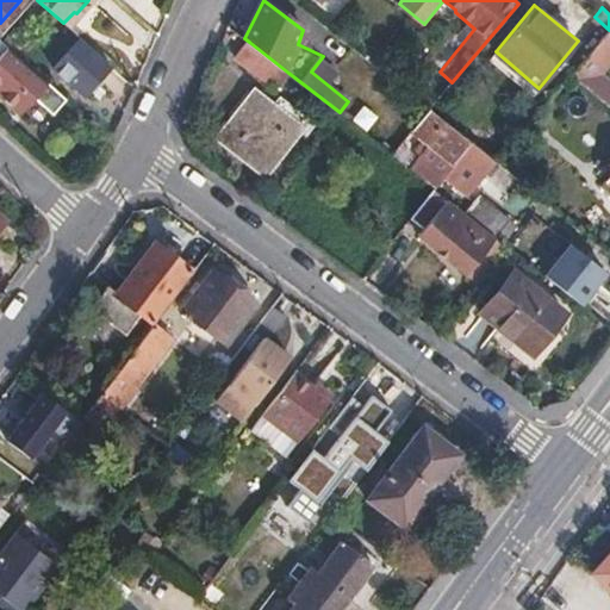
[(609,26),(609,30),(571,74),(609,105),(609,103),(609,80),(601,73),(609,61),(609,26)]
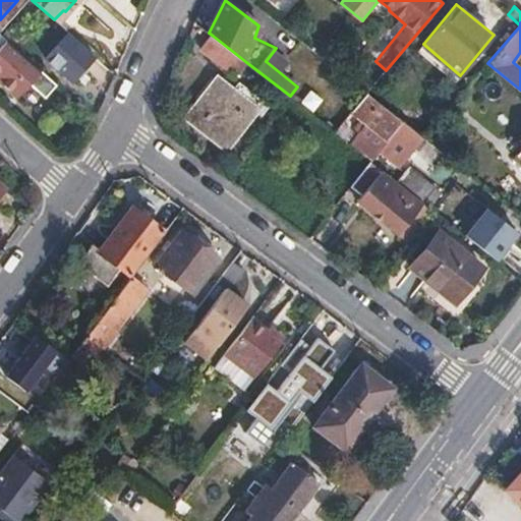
[(95,55),(67,32),(45,55),(72,79),(95,55)]
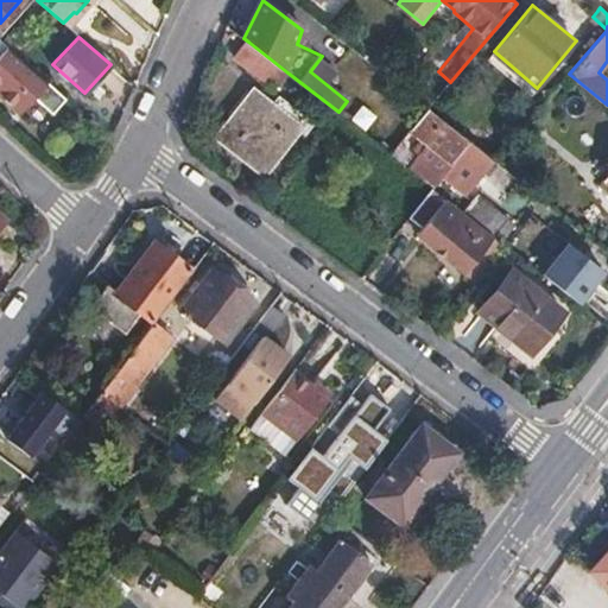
[(287,73),(248,42),(235,58),(264,80),(268,75),(278,83),(287,73)]
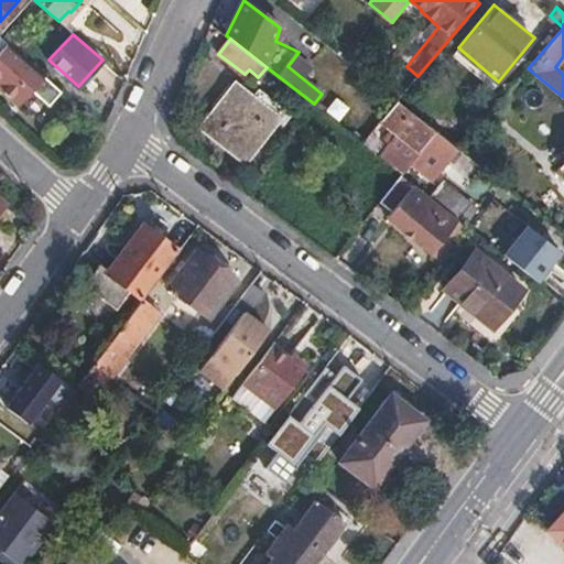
[(63,93),(8,43),(0,51),(0,86),(13,99),(26,85),(50,107),(63,93)]
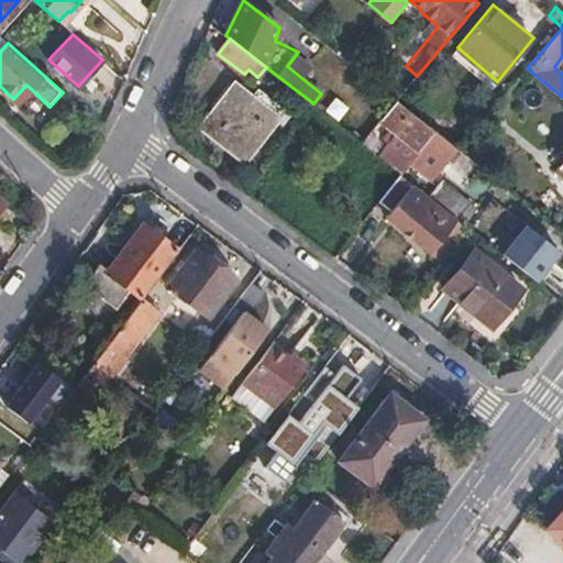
[(267,127),(274,118),(282,108),(267,96),(260,103),(238,85),(203,127),(241,157),(256,140),(262,144),(273,131),(267,127)]
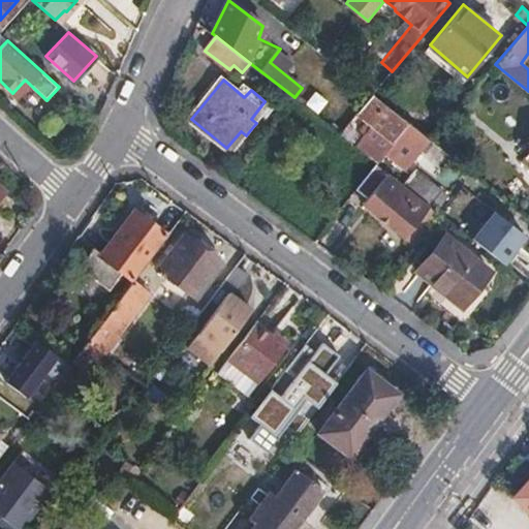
[(312,91),(303,104),(317,114),(327,100),(312,91)]
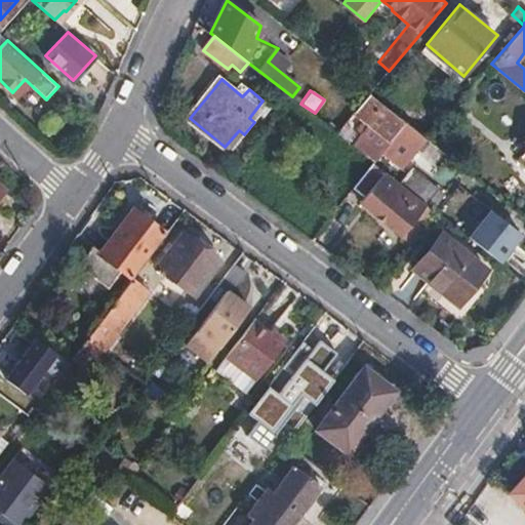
[(394,113),(370,94),(355,111),(365,120),(359,128),(364,132),(357,143),(375,158),(392,138),(412,155),(426,138),(394,113)]
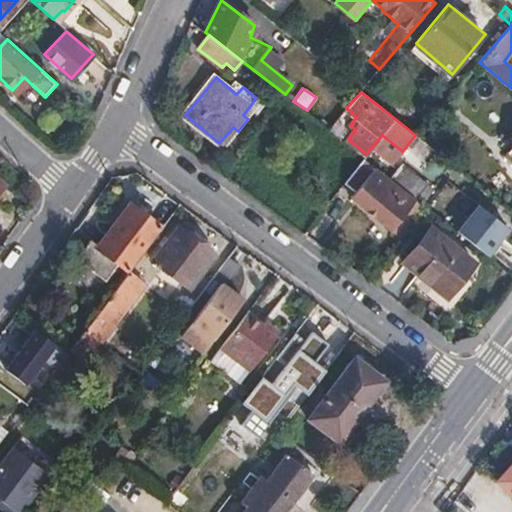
[(396,95),(384,110),(415,135),(417,135),(428,122),(396,95)]
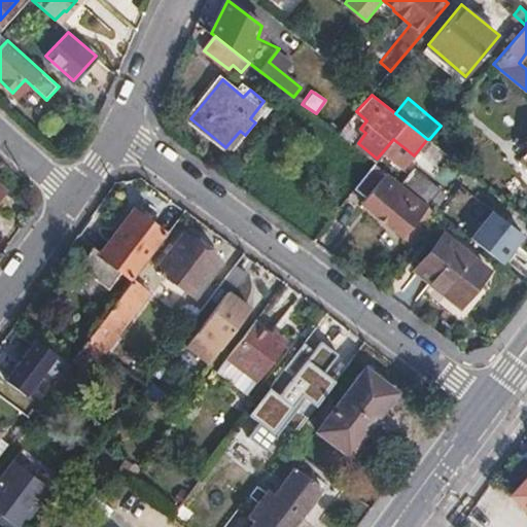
[(264,101),(256,110),(262,114),(270,106),(264,101)]
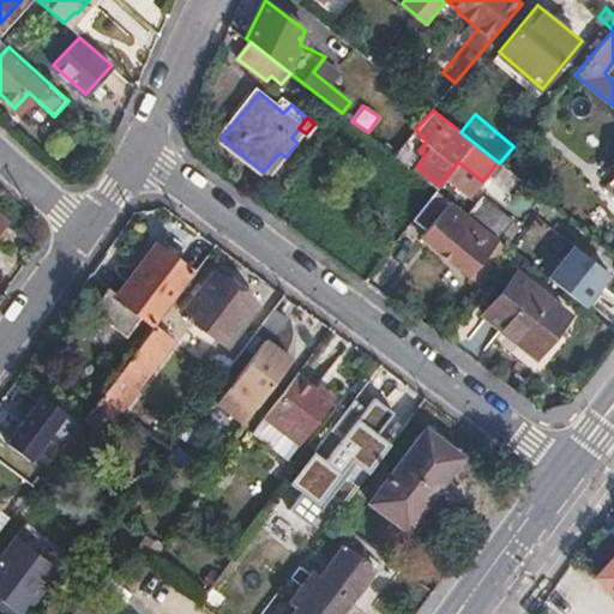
[(505,170),(486,182),(497,198),(515,185),(505,170)]
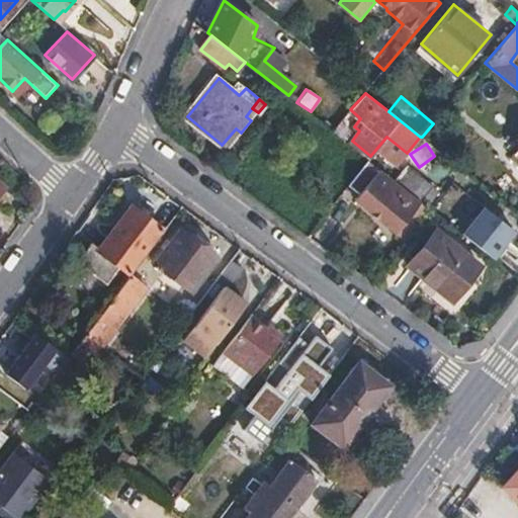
[(368,158),(347,184),(361,195),(372,203),(368,208),(399,233),(411,217),(423,201),(368,158)]
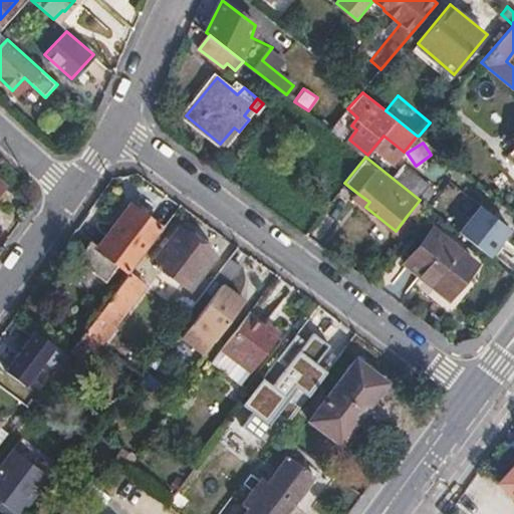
[(403,163),(394,174),(413,189),(421,177),(403,163)]
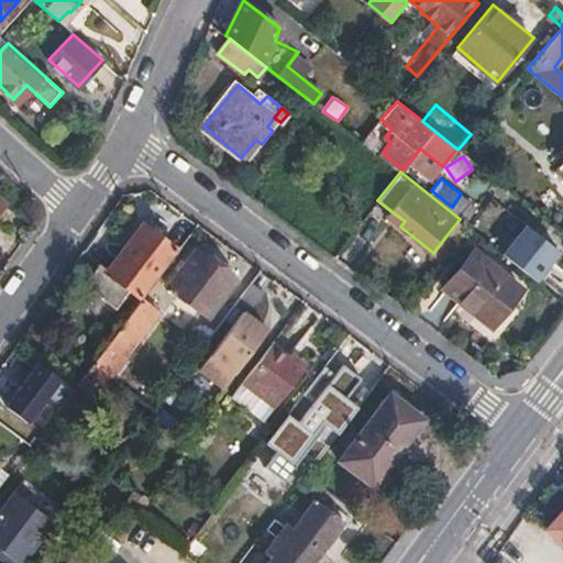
[(468,228),(500,249),(520,220),(488,198),(468,228)]
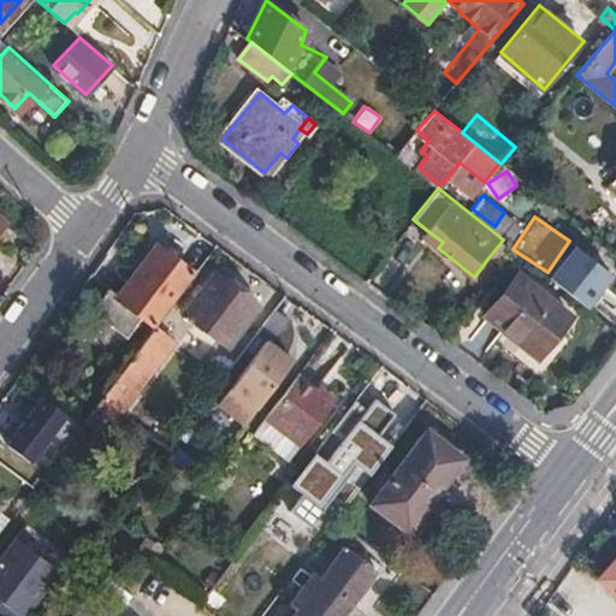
[(443,242),(430,232),(426,237),(426,238),(438,248),(443,242)]
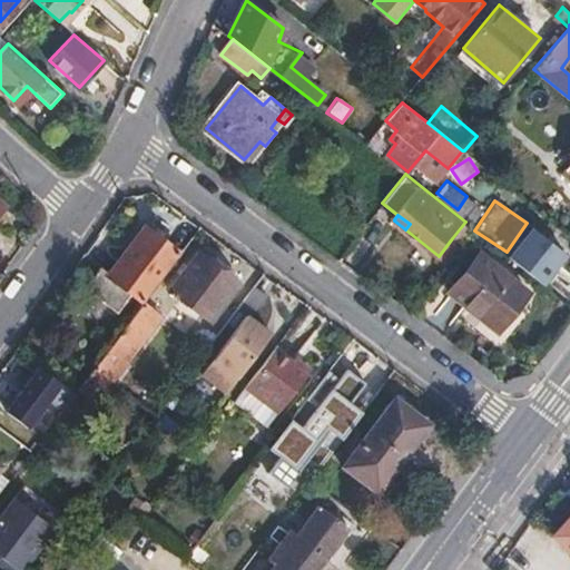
[(541,286),(567,257),(530,225),(504,254),(541,286)]
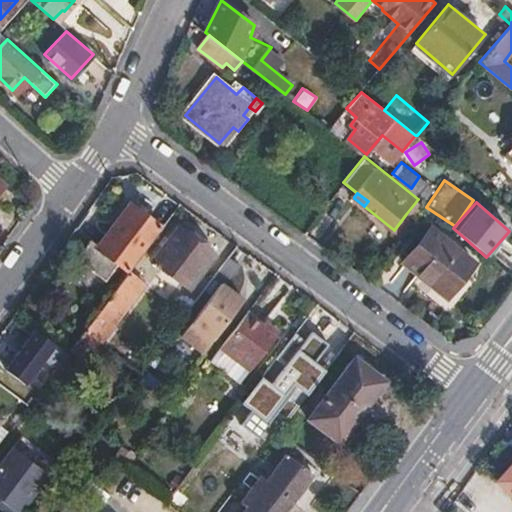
[(129,272),(161,230),(131,207),(101,247),(91,239),(81,253),(82,264),(105,281),(118,264),(129,272)]
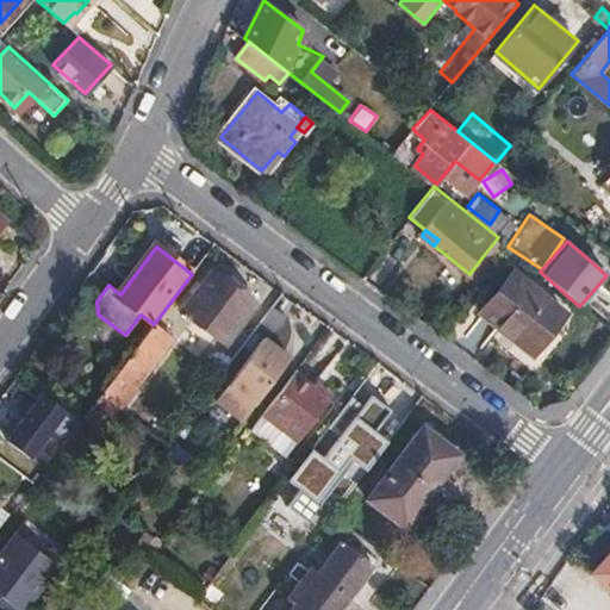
[(484,255),(470,274),(480,282),(496,265),(484,255)]
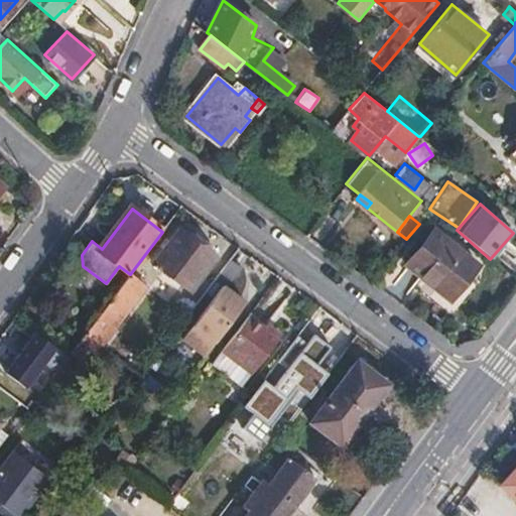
[(434,228),(407,262),(449,297),(478,264),(434,228)]
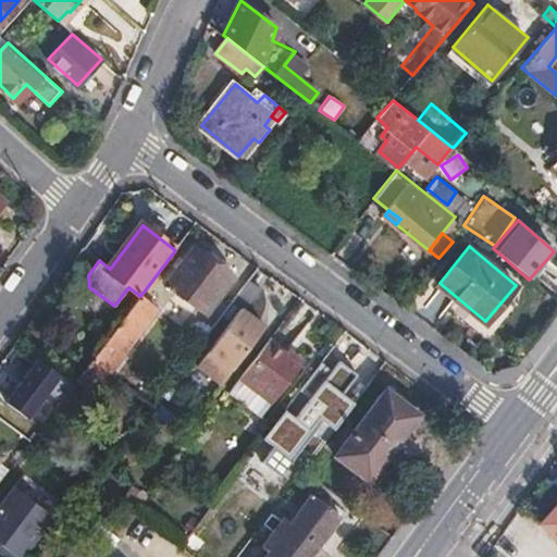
[(195,249),(169,284),(207,314),(234,280),(195,249)]
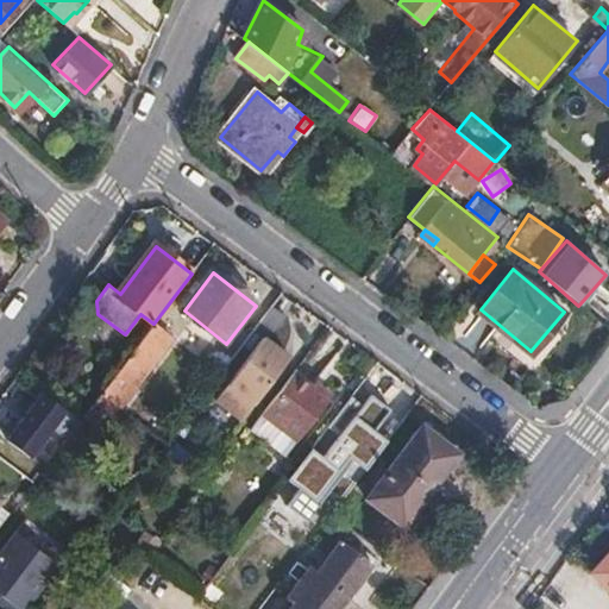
[(275,333),(284,318),(268,307),(258,324),(275,333)]
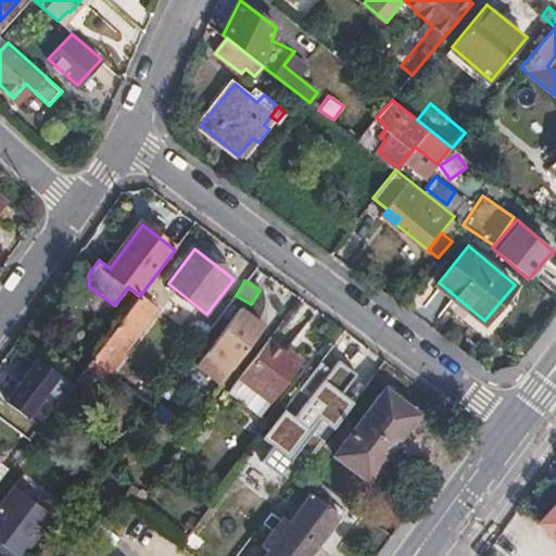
[(91,359),(109,373),(158,308),(140,295),(91,359)]
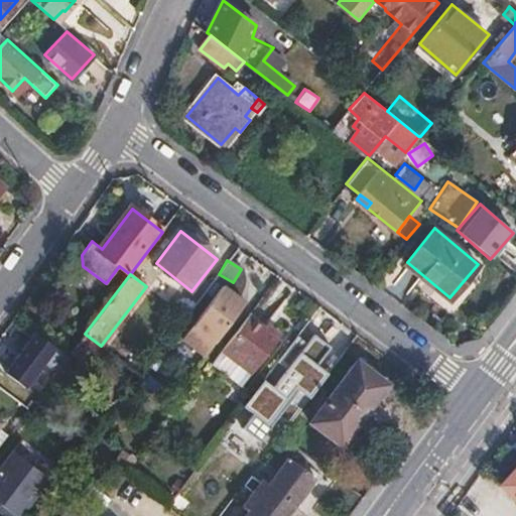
[(225,288),(183,340),(206,357),(246,305),(225,288)]
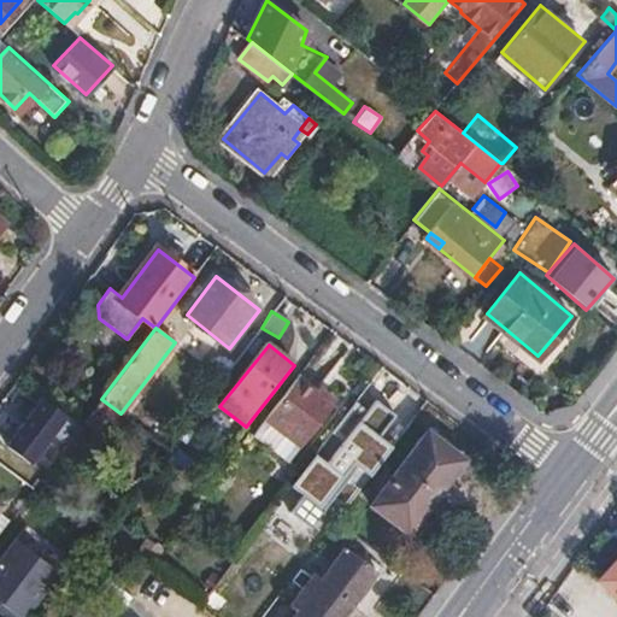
[(100,359),(80,389),(95,400),(116,370),(100,359)]
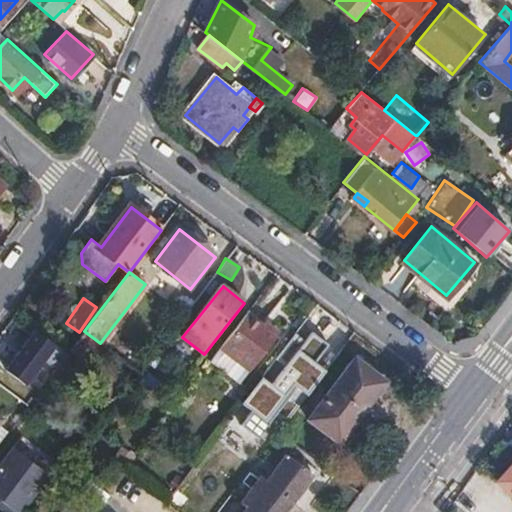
[(246,314),(219,350),(249,373),(279,333),(271,327),(268,331),(246,314)]
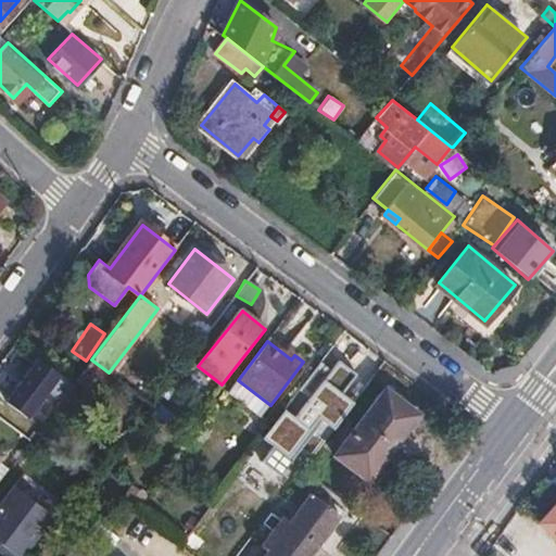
[(37,357),(1,405),(23,421),(59,374),(37,357)]
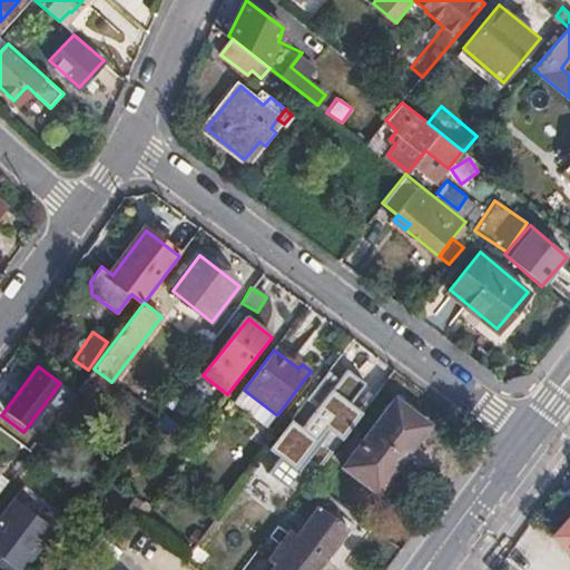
[(94,369),(79,389),(97,402),(111,382),(94,369)]
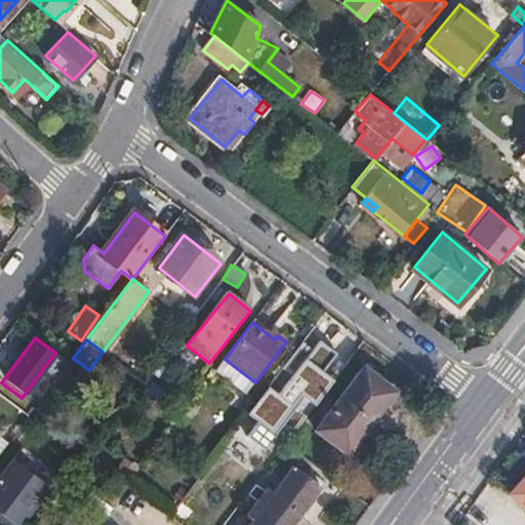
[(314,351),(304,342),(284,368),(290,372),(284,380),(278,376),(256,404),(294,434),(334,381),(324,373),(338,355),(321,341),(314,351)]
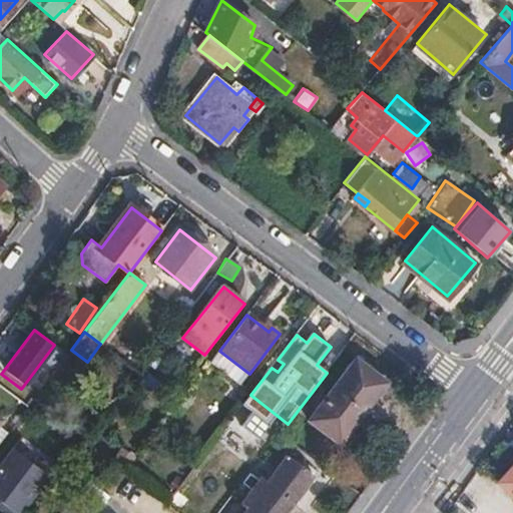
[(219,351),(209,365),(239,388),(249,374),(219,351)]
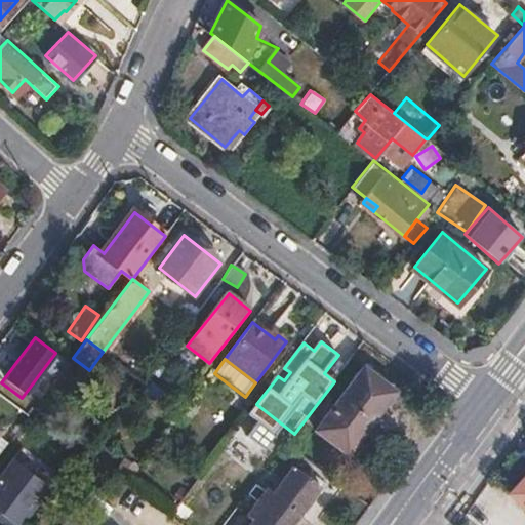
[(365,368),(317,430),(347,453),(395,392),(365,368)]
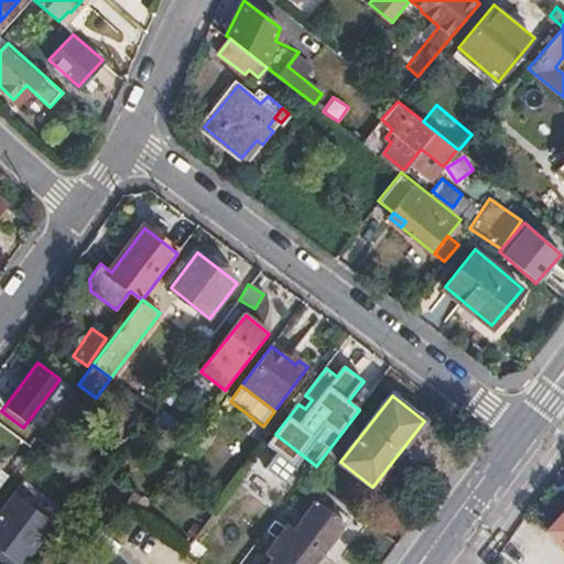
[(17,499),(0,521),(0,554),(12,563),(23,563),(52,524),(17,499)]
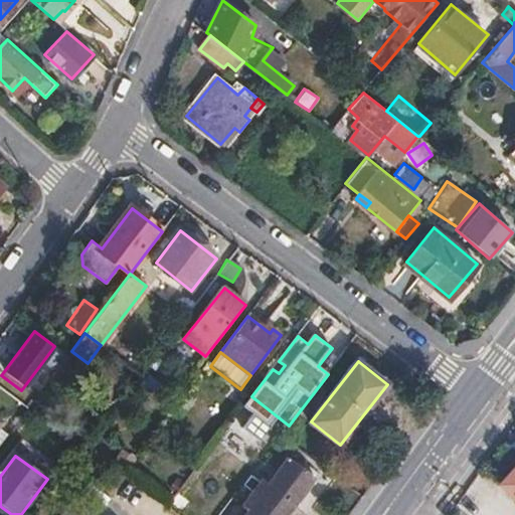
[(263,479),(252,492),(284,514),(314,477),(289,458),(269,484),(263,479)]
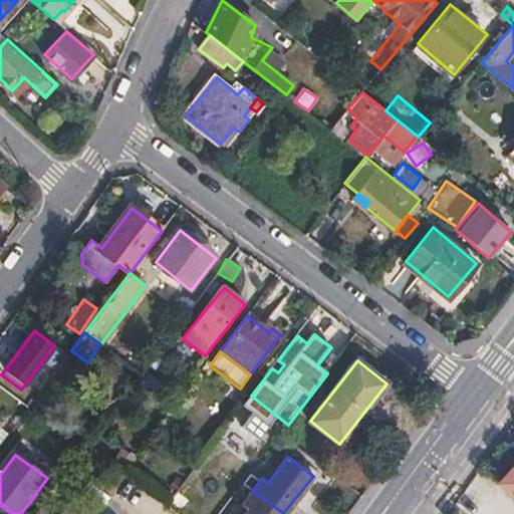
[(513,467),(499,484),(513,497),(513,467)]
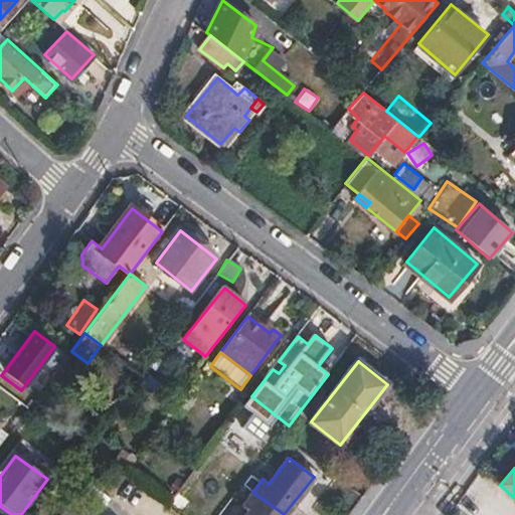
[(284,514),(252,492),(242,505),(248,510),(244,514),(284,514)]
